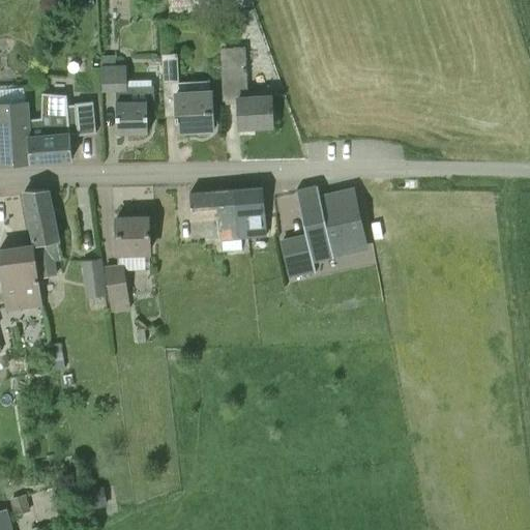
[(172,0),(173,12),(200,11),(199,0),(172,0)]
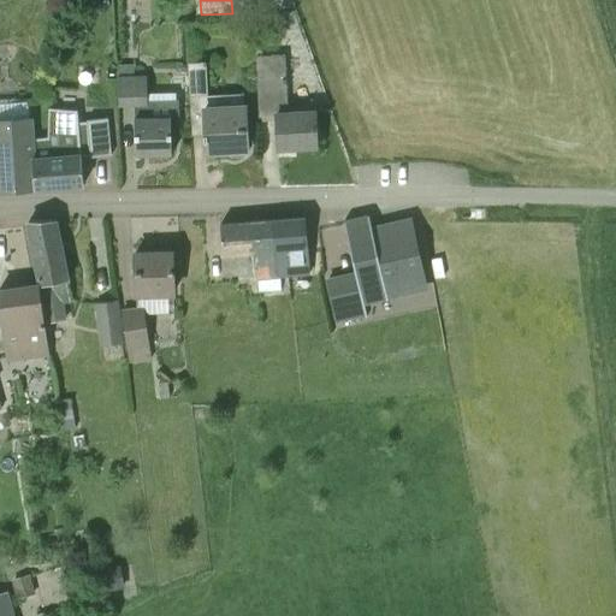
[(288,113),(286,78),(285,54),(256,55),(260,122),(277,120),(278,148),(317,146),(315,112),(288,113)]
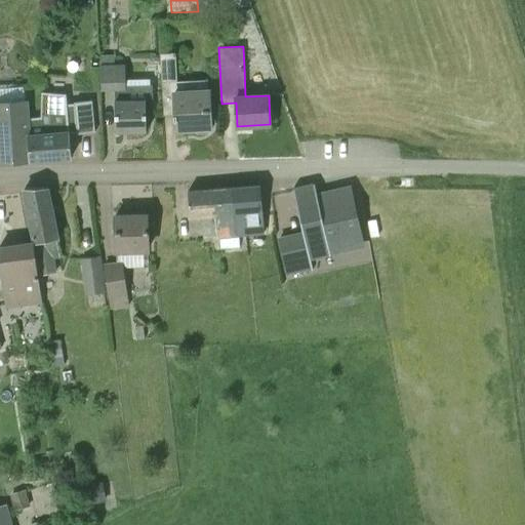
[(208,90),(178,92),(175,52),(161,53),(164,115),(174,114),(174,119),(176,119),(176,129),(210,127),(208,90)]
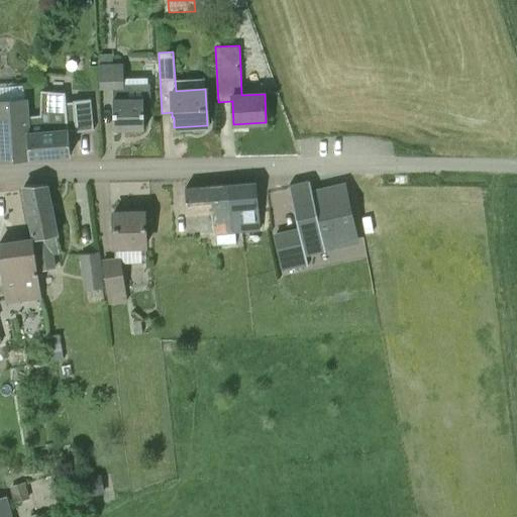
[(113,89),(114,129),(144,129),(143,103),(150,103),(150,83),(124,84),(123,65),(113,65),(113,54),(99,55),(100,89),(113,89)]
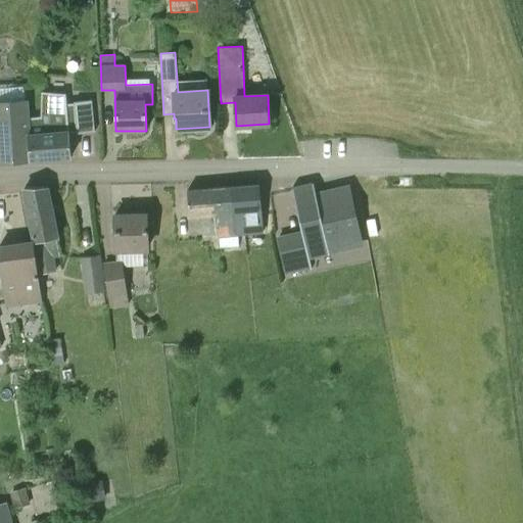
[(27,100),(25,100),(24,86),(0,87),(0,136),(2,161),(27,159),(24,130),(28,130),(29,130),(28,115),(28,116),(27,100)]
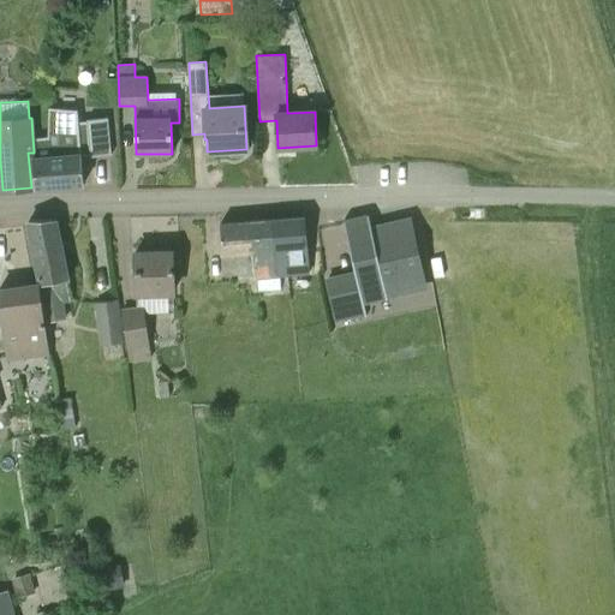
[(84,183),(82,156),(88,156),(88,157),(108,156),(105,121),(85,123),(85,124),(78,125),(77,112),(47,112),(45,136),(33,136),(34,153),(36,187),(58,186),(84,183)]
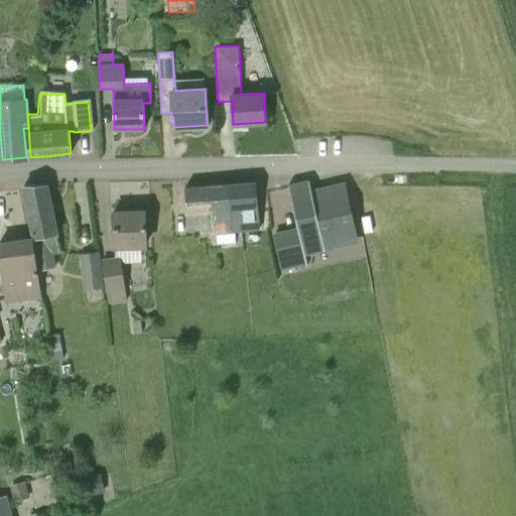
[(308,181),(307,182),(288,185),(300,243),(320,240),(318,234),(352,228),(344,186),(310,192),(308,181)]
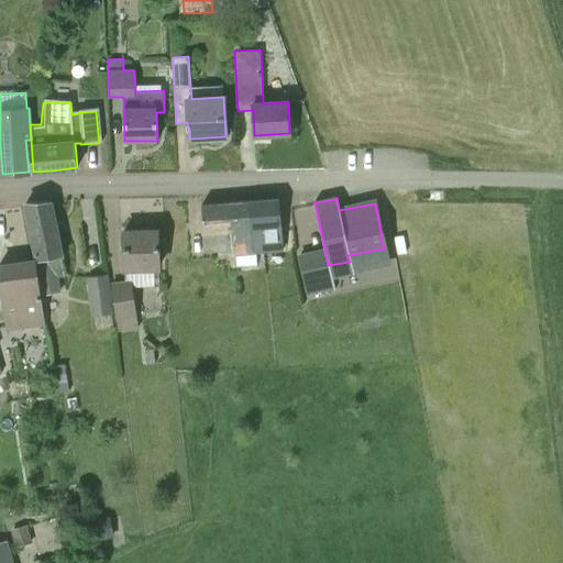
[(257,263),(257,250),(283,249),(277,199),(239,202),(244,264),(257,263)]
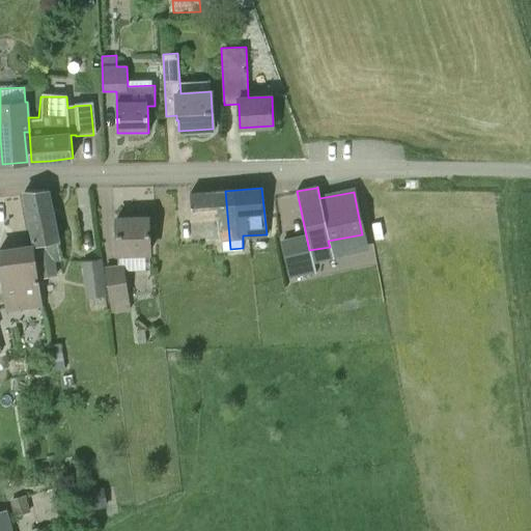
[(57,242),(59,242),(47,189),(25,190),(40,278),(58,275),(55,260),(60,259),(57,242)]
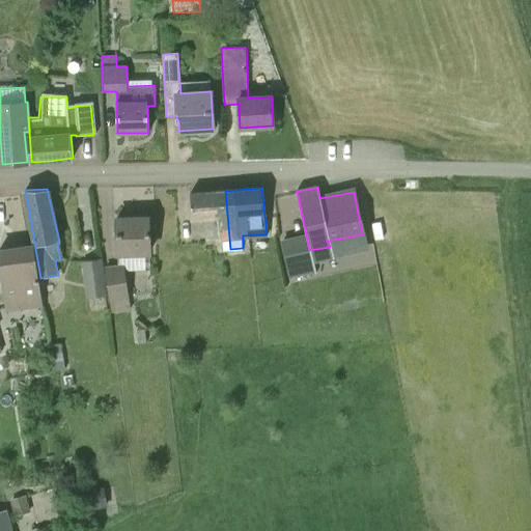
[(222,250),(230,249),(225,191),(190,193),(192,219),(219,217),(222,250)]
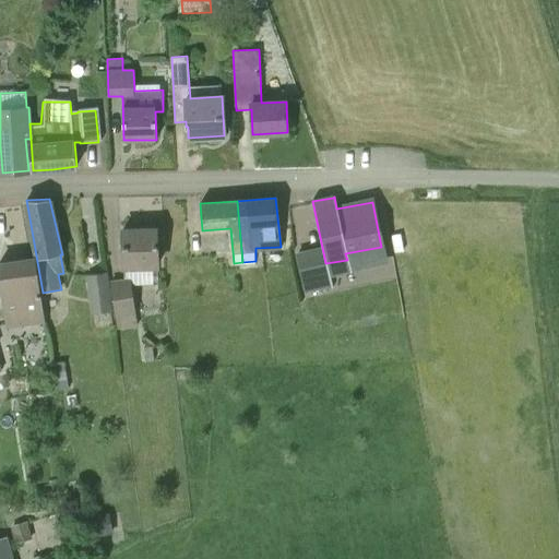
[(125,266),(157,265),(156,228),(122,229),(125,266)]
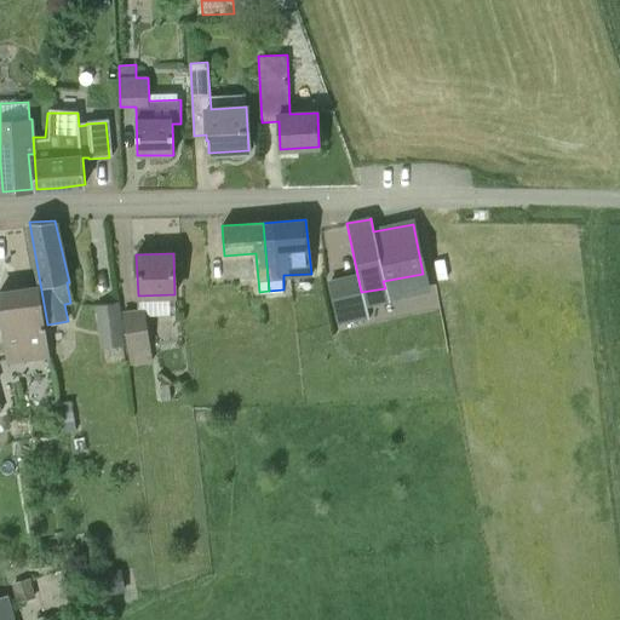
[(47,359),(44,332),(39,287),(0,292),(0,304),(4,337),(7,365),(47,359)]
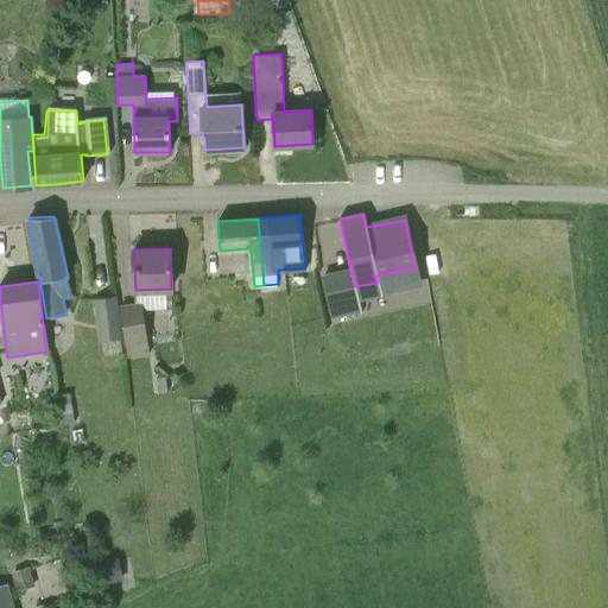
[(141,302),(120,305),(118,296),(95,299),(101,341),(125,336),(130,356),(150,353),(141,302)]
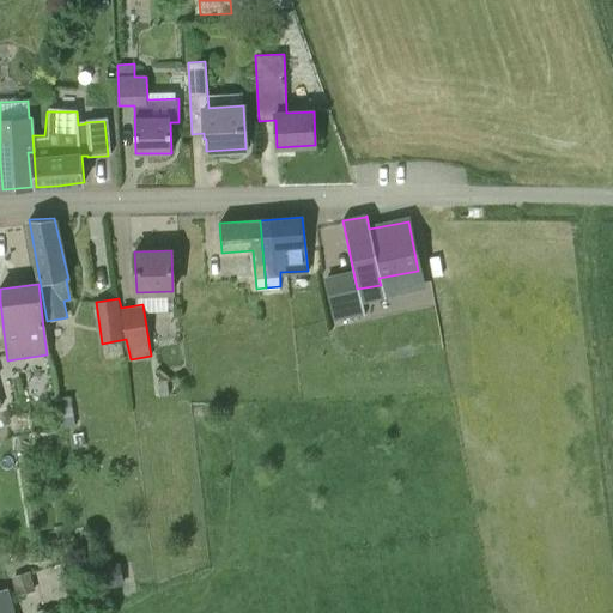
[(169,395),(168,378),(157,381),(159,398),(169,395)]
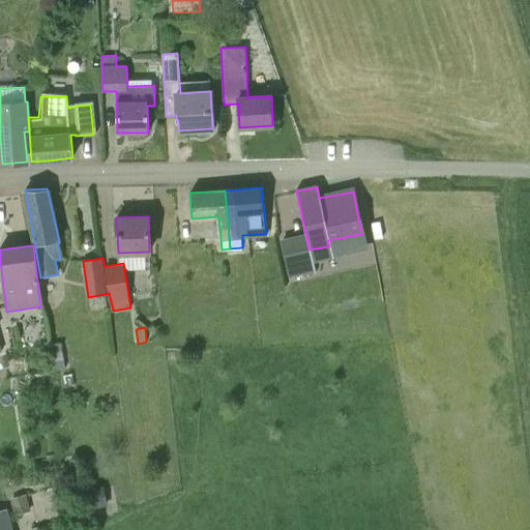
[(56,371),(65,367),(60,342),(51,344),(52,349),(55,363),(56,371)]
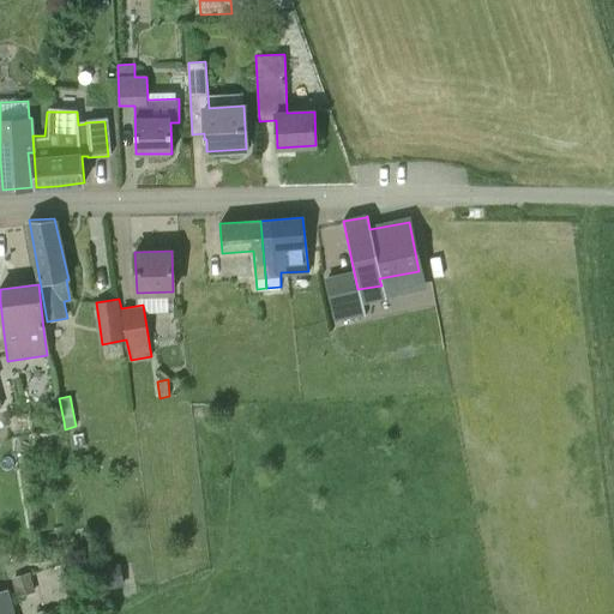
[(64,421),(60,404),(53,405),(55,422),(64,421)]
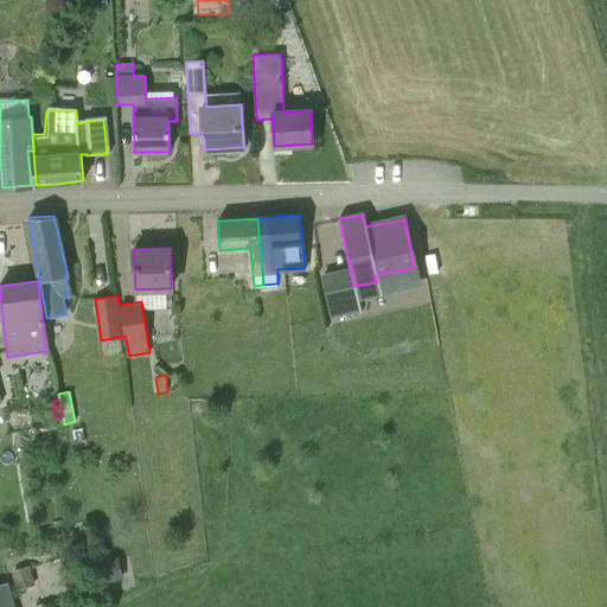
[(29,432),(26,417),(17,419),(19,434),(29,432)]
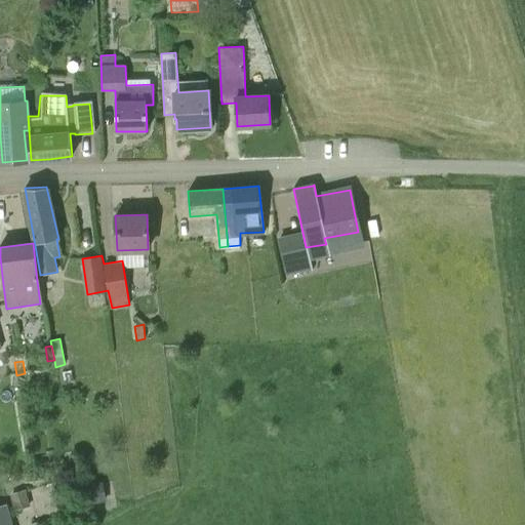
[(83,505),(106,500),(103,483),(80,486),(83,505)]
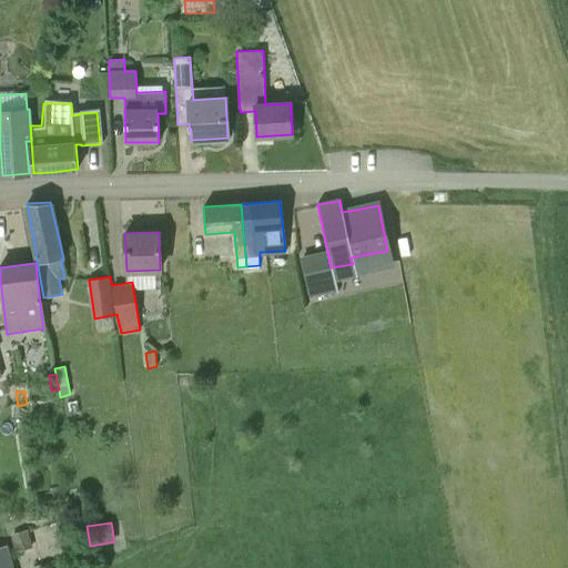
[(33,547),(29,529),(11,534),(16,551),(33,547)]
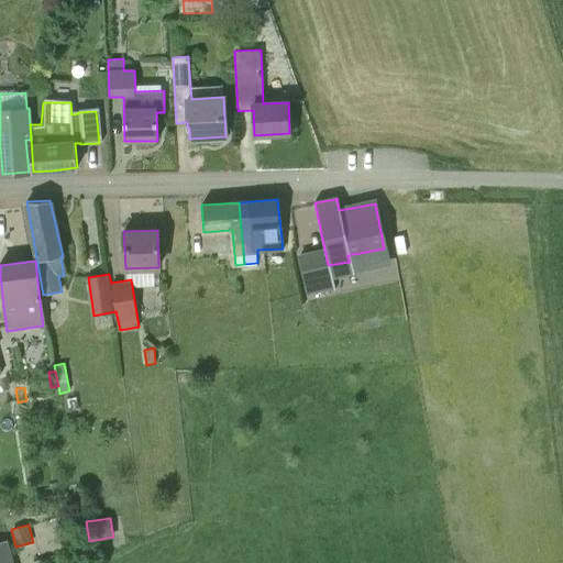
[(13,562),(8,541),(0,543),(0,562),(13,562)]
